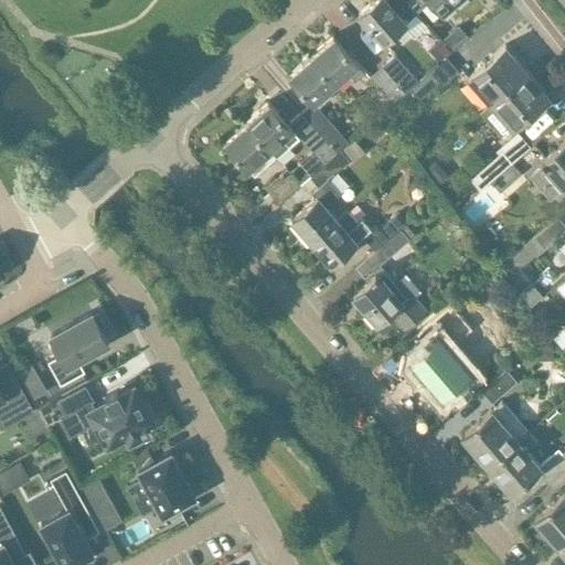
[(383,41),(416,12),(405,0),(373,0),(359,13),(383,41)]
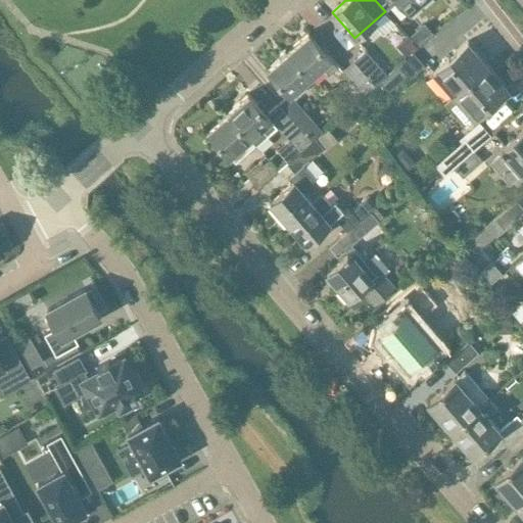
[(423,0),(375,0),(385,11),(397,0),(399,0),(411,11),(423,0)]
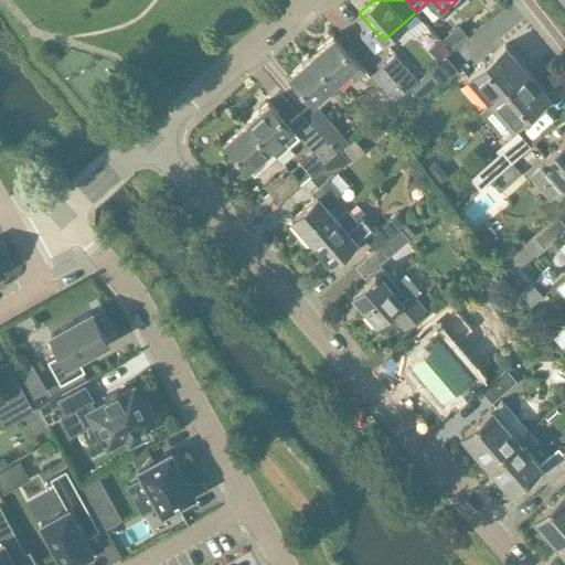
[(458,27),(444,39),(451,48),(467,35),(458,27)]
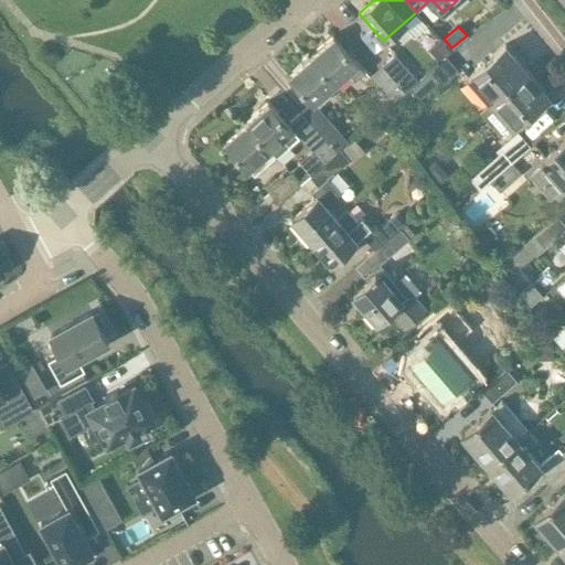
[(364,71),(333,35),(310,55),(334,83),(348,72),(354,78),(364,71)]
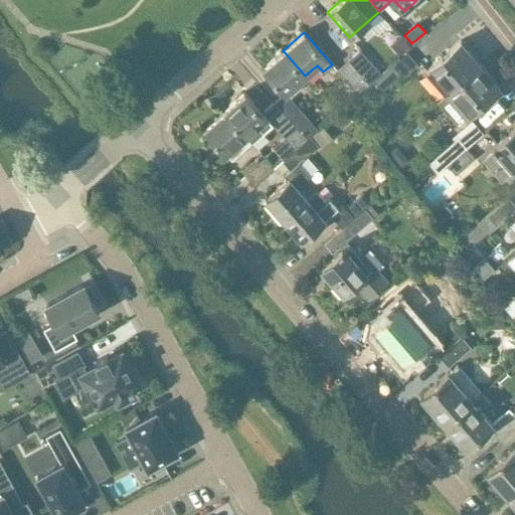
[(401,37),(391,46),(399,55),(409,47),(401,37)]
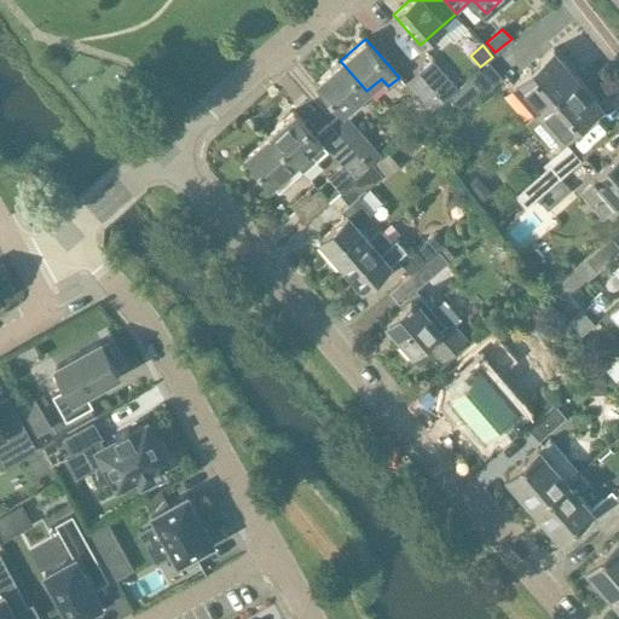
[(537,111),(577,76),(553,48),(513,84),(537,111)]
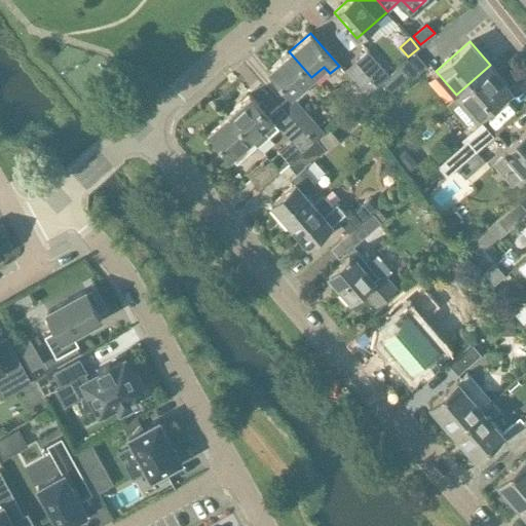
[(324,133),(292,95),(311,77),(289,51),(269,69),(291,94),(279,104),(312,142),(324,133)]
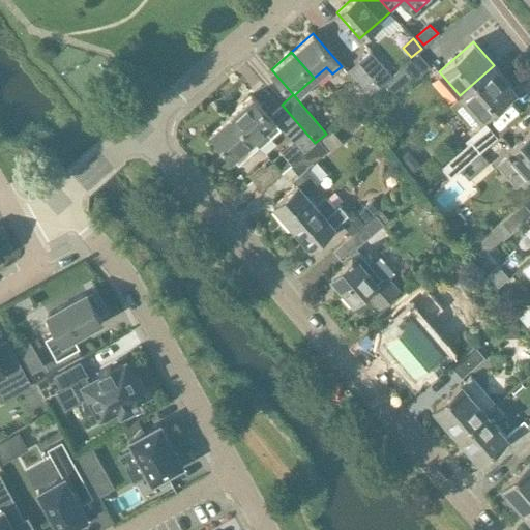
[(391,76),(371,52),(359,61),(380,86),(391,76)]
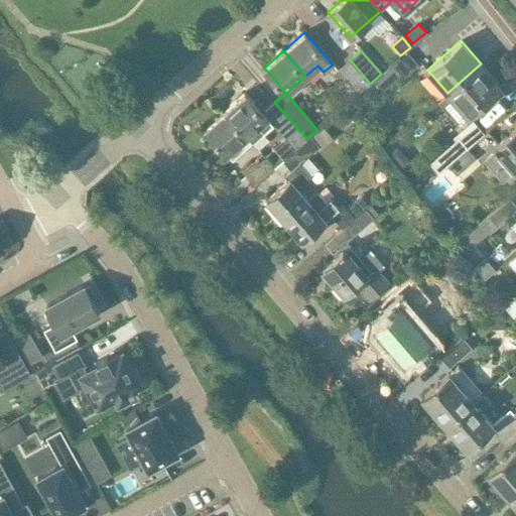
[(402,79),(418,63),(407,51),(374,81),(383,91),(400,76),(402,79)]
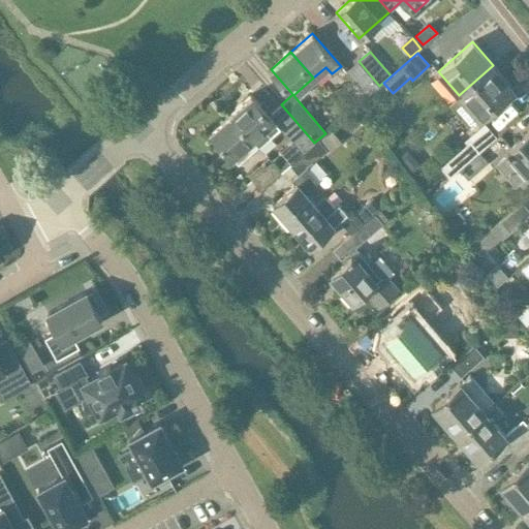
[(379,86),(359,61),(346,71),(368,96),(379,86)]
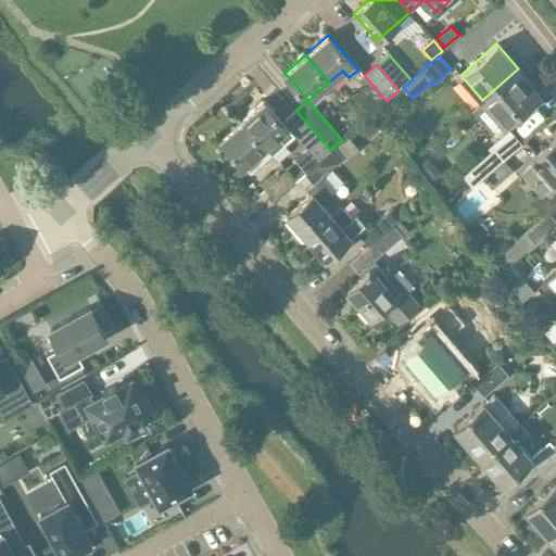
[(541,93),(518,68),(482,100),(472,109),(494,134),(508,122),(510,123),(517,117),(516,114),(541,93)]
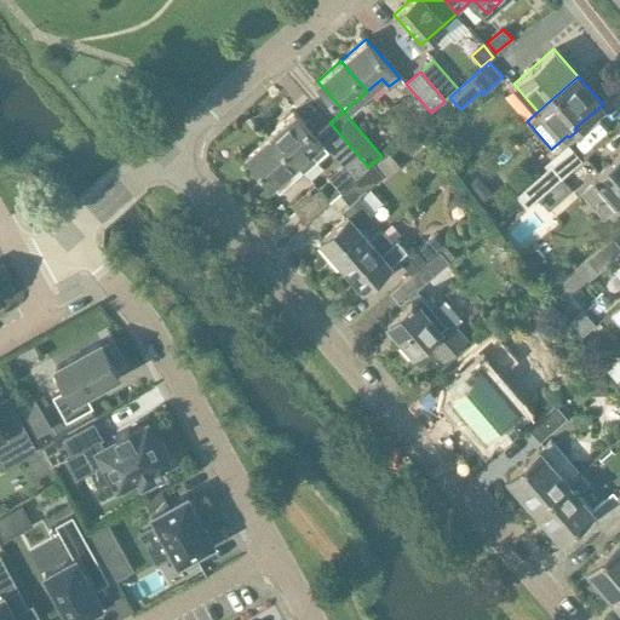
[(294,110),(269,133),(296,164),(303,171),(303,172),(317,160),(328,150),(355,179),(368,167),(329,122),(316,135),(294,110)]
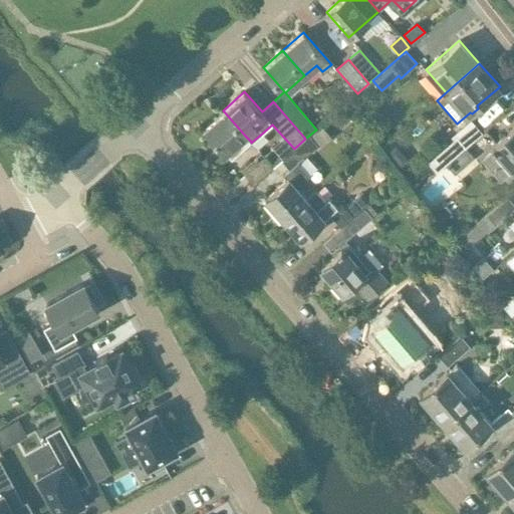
[(223,110),(204,127),(226,153),(231,159),(251,142),(245,136),(223,110)]
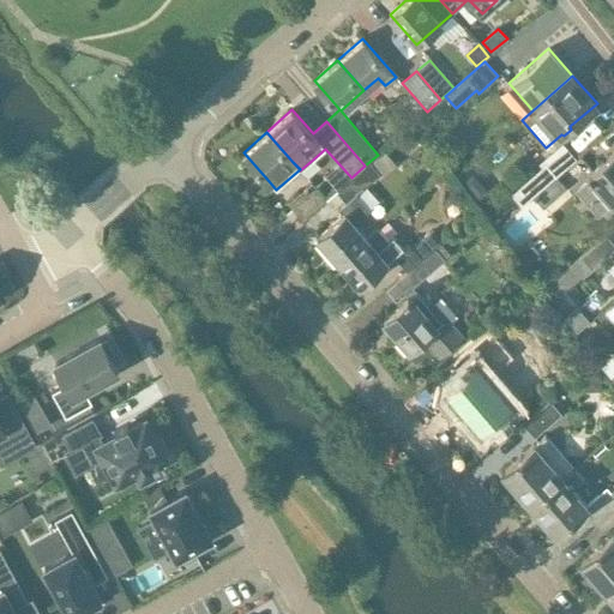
[(612,204),(613,202),(613,151),(587,175),(591,180),(581,190),(601,212),(612,203),(612,204)]
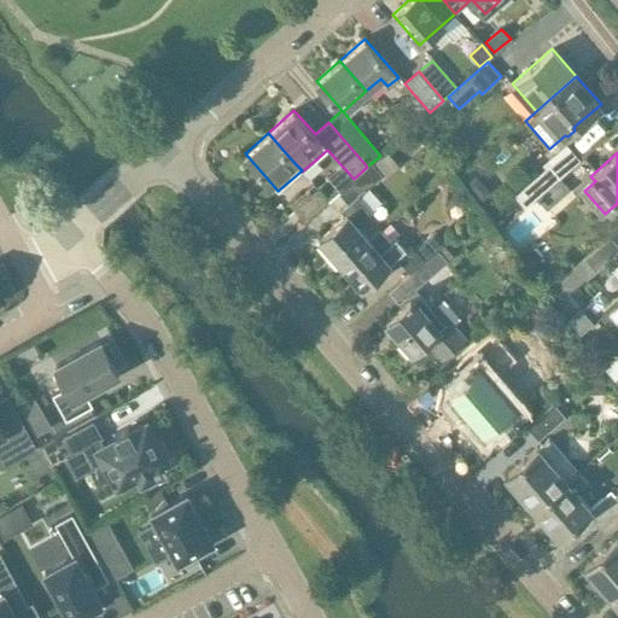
[(386,153),(375,163),(385,174),(396,164),(386,153)]
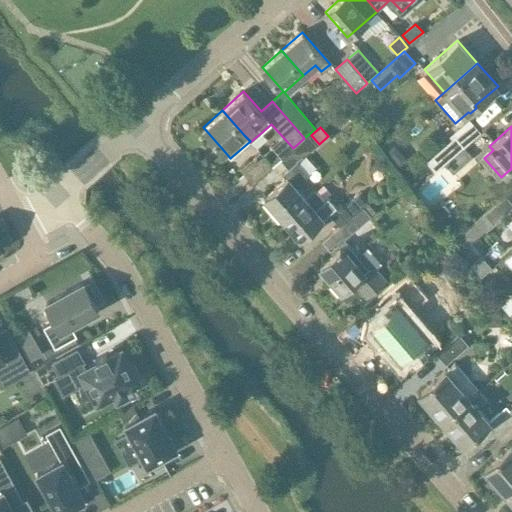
[(296,186),(309,175),(297,162),(316,145),(308,136),(288,154),(296,163),(290,168),(293,172),(264,197),(282,218),(306,197),(296,186)]
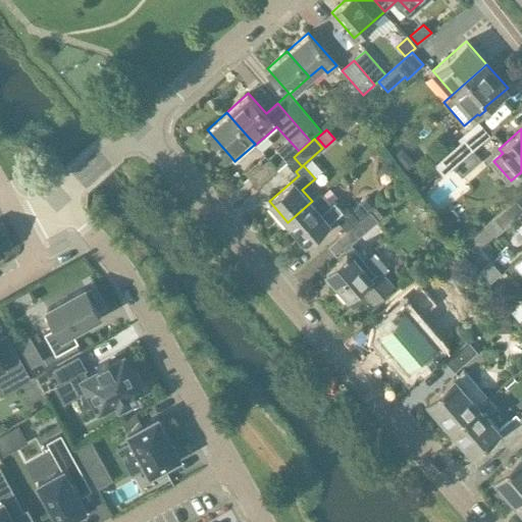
[(454,166),(473,150),(465,141),(435,166),(444,175),(454,166)]
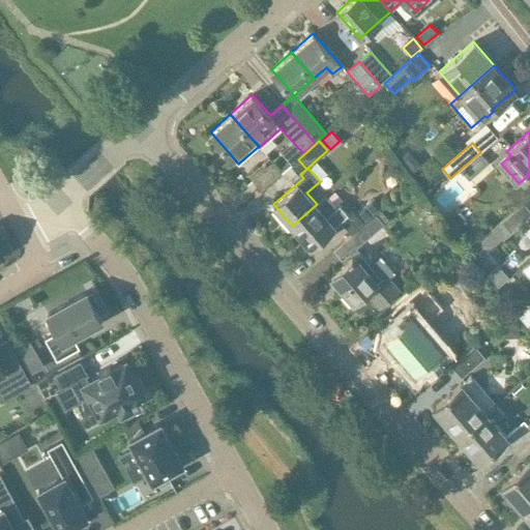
[(469,179),(490,163),(480,152),(461,169),(469,179)]
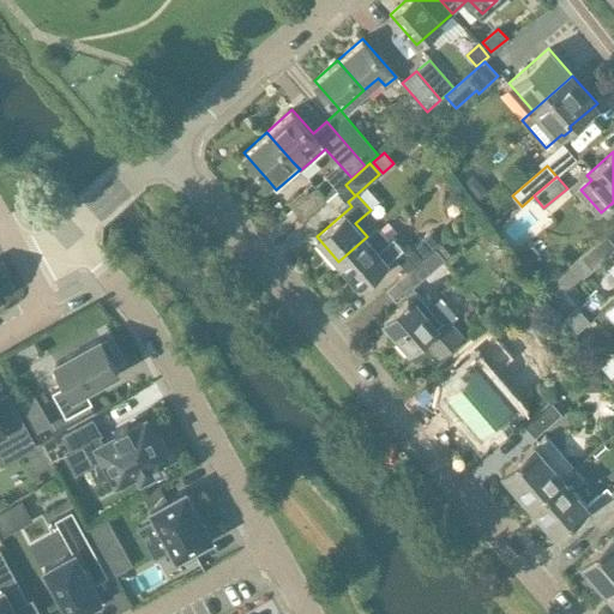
[(304,221),(326,200),(312,184),(288,204),(304,221)]
